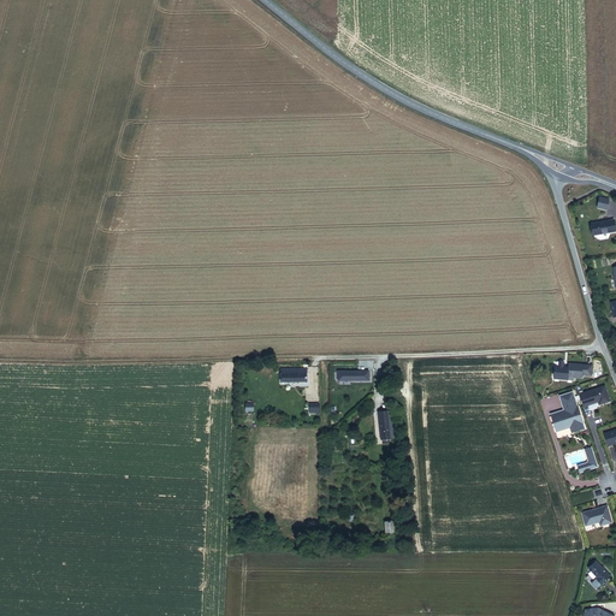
[(608,209),(610,199),(599,196),(598,207),(608,209)]
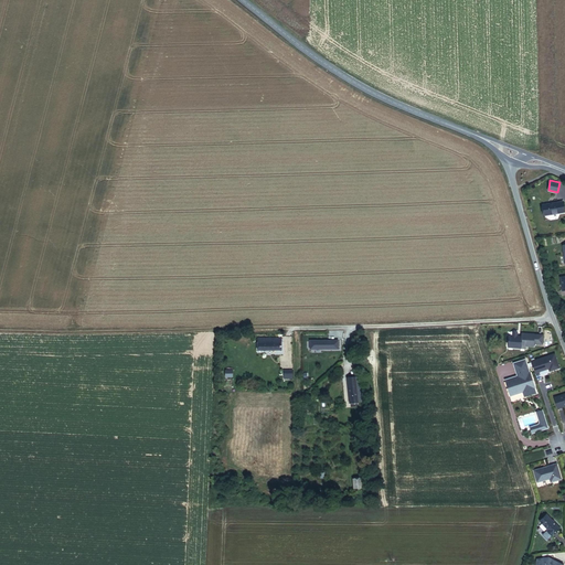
[(545,215),(564,212),(564,211),(563,199),(542,203),(545,215)]
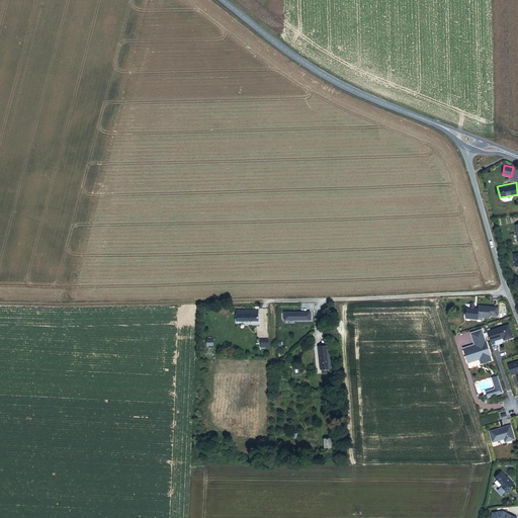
[(466,309),(465,319),(478,320),(478,318),(482,318),(489,319),(489,316),(497,317),(498,309),(479,307),(479,310),(477,310),(475,310),(475,306),(473,305),(471,304),(470,305),(469,309),(466,309)]
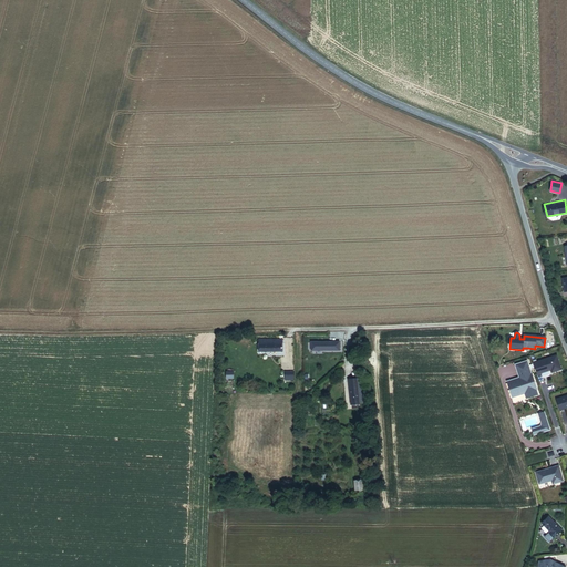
[(263,352),(286,351),(286,343),(270,343),(270,340),(263,340),(263,352)]
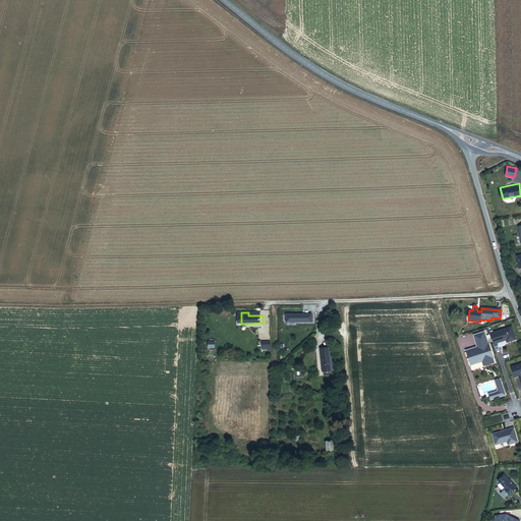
[(512,327),(489,334),(494,346),(499,344),(498,344),(505,341),(506,340),(507,343),(517,340),(512,327)]
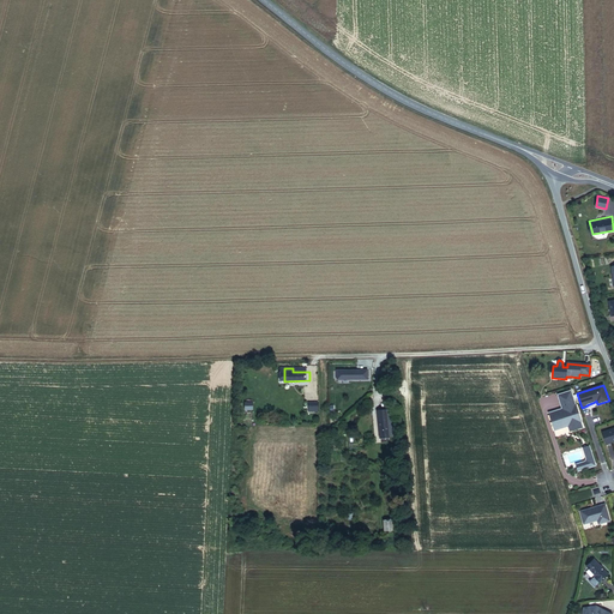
[(576,405),(571,391),(558,396),(563,410),(559,410),(560,414),(558,415),(557,411),(549,414),(555,432),(569,427),(570,432),(583,428),(582,423),(576,405)]
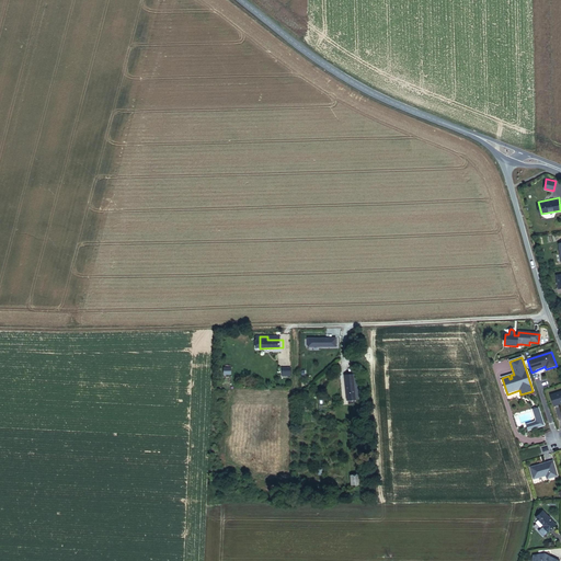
[(346,404),(358,403),(356,378),(345,378),(346,404)]
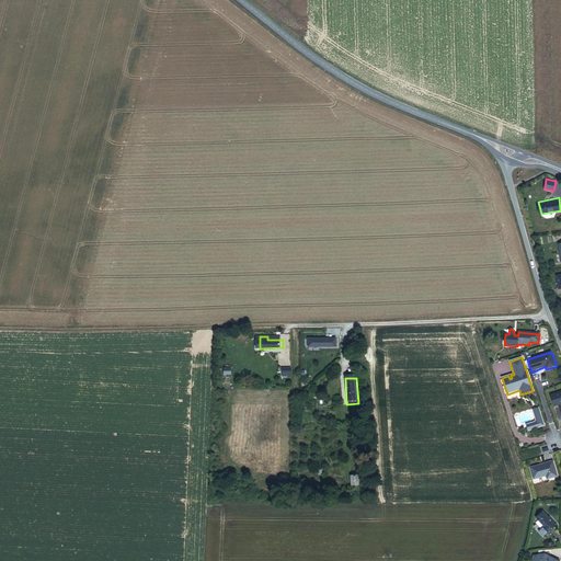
[(560,391),(550,396),(554,407),(560,404),(560,391)]
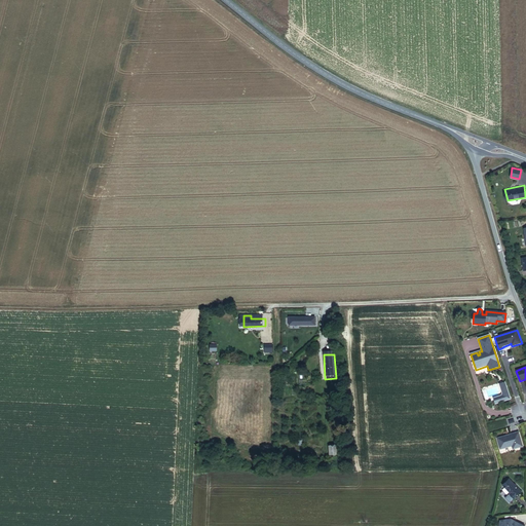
[(506,386),(500,388),(502,393),(501,396),(494,398),(496,404),(511,399),(506,386)]
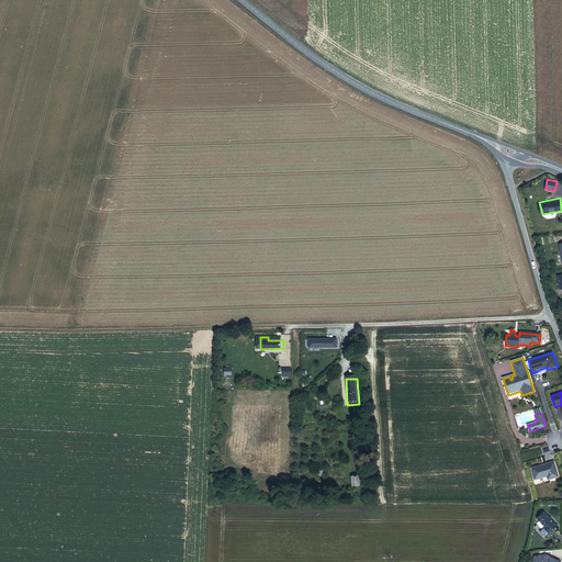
[(548,481),(559,478),(554,462),(546,464),(546,465),(542,467),(542,465),(531,469),(535,481),(547,478),(548,481)]
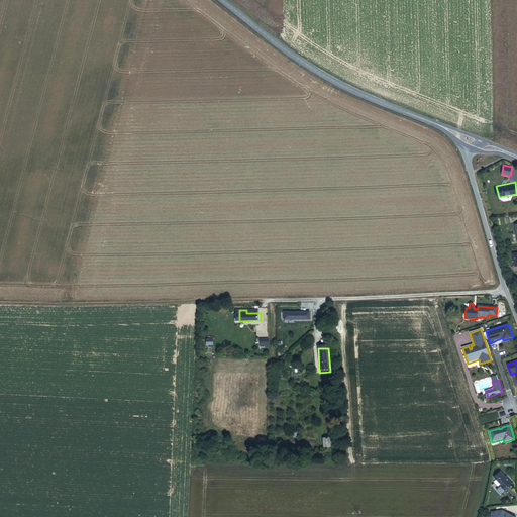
[(500,486),(506,490),(512,481),(499,472),(494,478),(502,485),(500,486)]
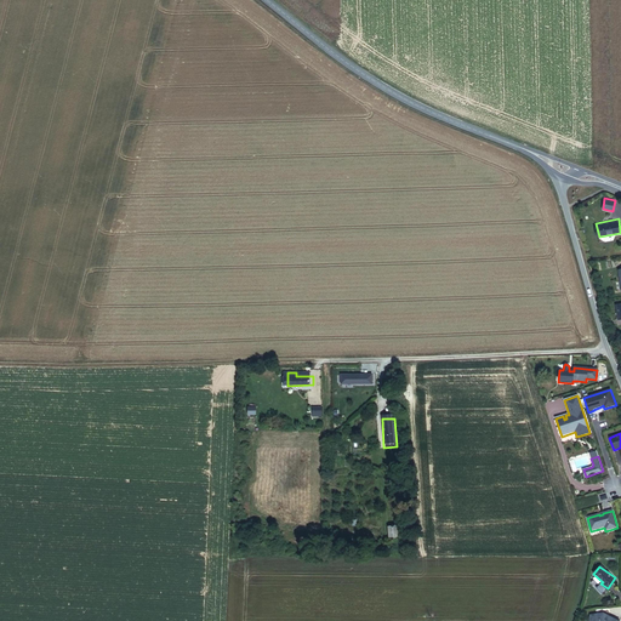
All buildings are outlined.
